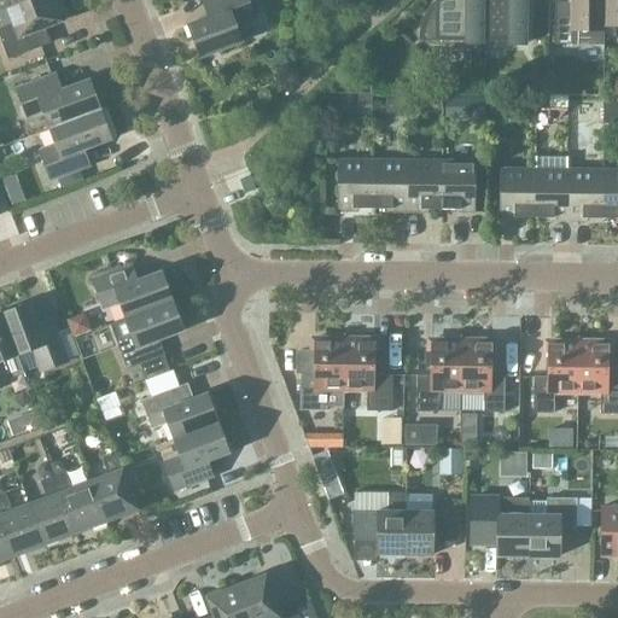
[(65,19),(60,5),(57,6),(54,0),(27,0),(7,7),(13,23),(0,28),(0,40),(7,59),(41,46),(35,30),(65,19)]
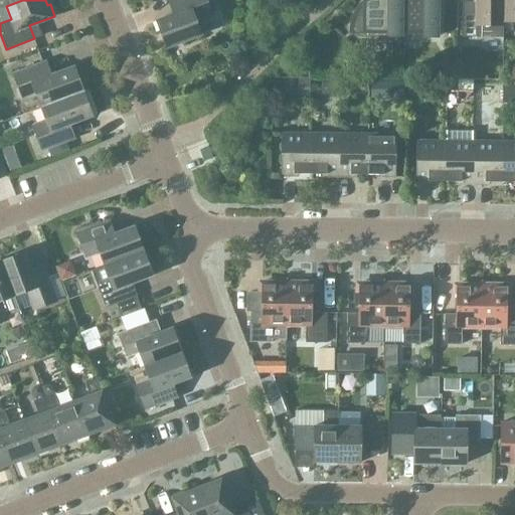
[(156,21),(166,47),(201,34),(195,19),(211,13),(205,0),(170,0),(168,1),(173,14),(156,21)]
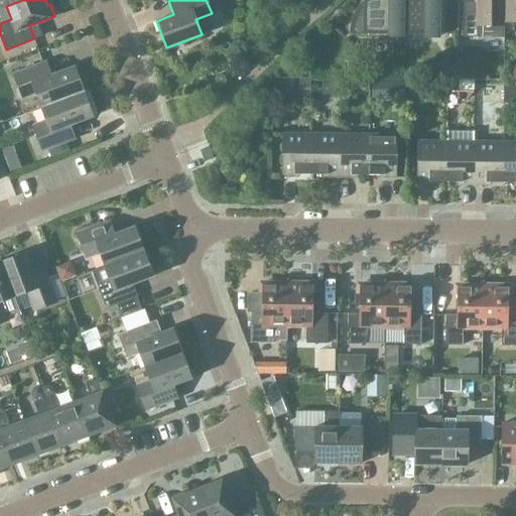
[(401,36),(401,32),(401,0),(368,0),(365,2),(361,5),(360,6),(358,8),(357,10),(356,12),(354,15),(354,17),(353,19),(352,21),(352,24),(351,26),(351,29),(351,31),(352,34),(366,33),(366,31),(388,32),(388,36),(401,36)]
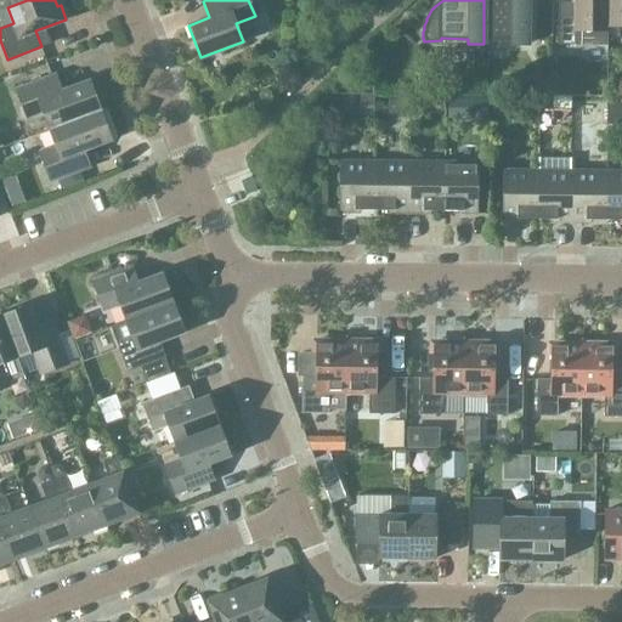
[(527,44),(527,0),(484,0),(484,39),(512,39),(512,44),(527,44)]
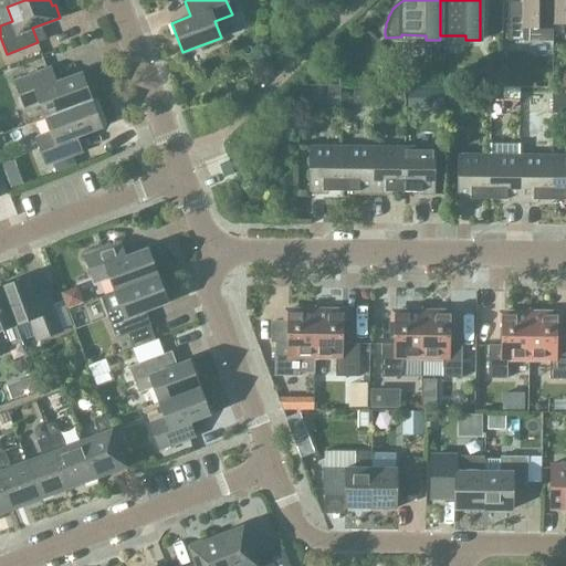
[(522,0),(523,12),(507,11),(507,40),(552,41),(552,23),(551,0),(522,0)]
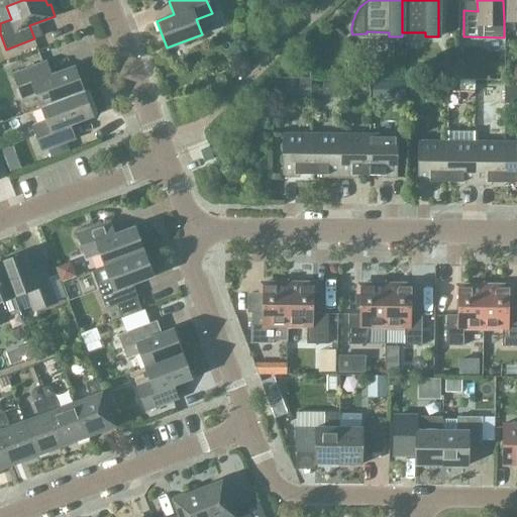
[(516,0),(503,0),(504,21),(516,20),(516,0)]
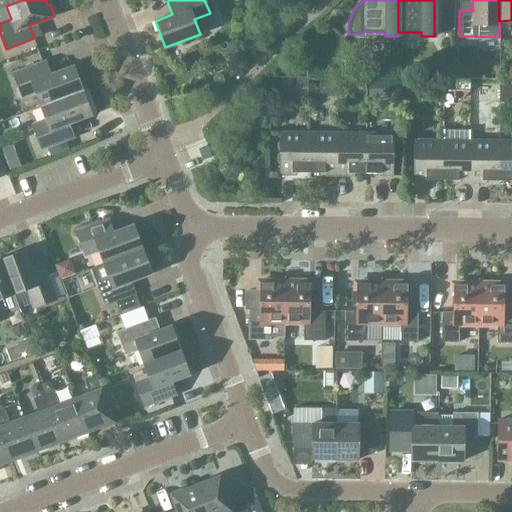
[(366,37),(367,54),(378,54),(377,36),(366,37)]
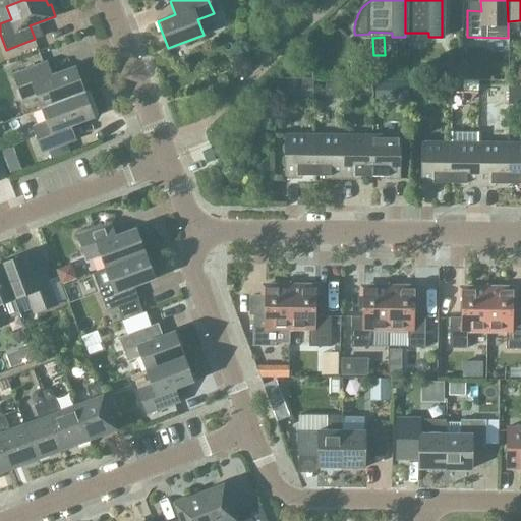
[(83,92),(74,67),(52,75),(47,62),(12,74),(21,100),(36,95),(41,108),(83,92)]
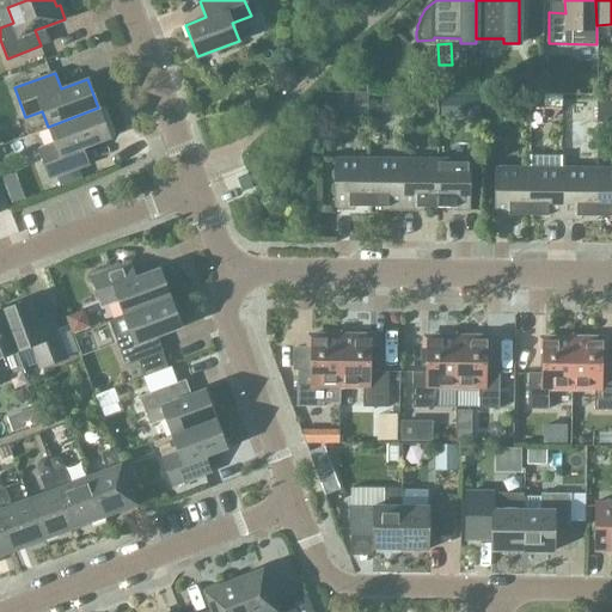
[(597,123),(611,123),(611,95),(598,95),(597,123)]
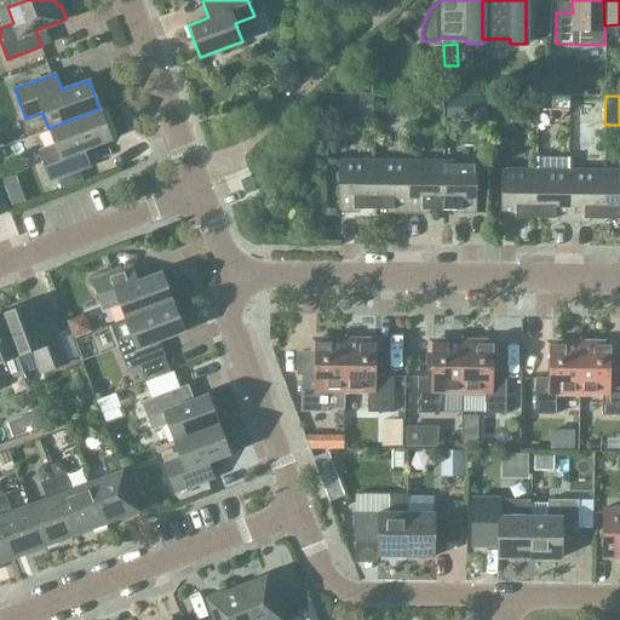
[(546,99),(546,118),(566,118),(566,101),(546,99)]
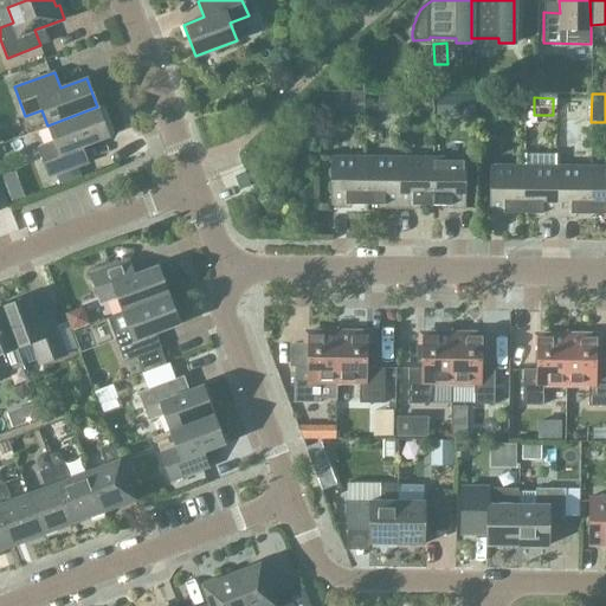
[(82,146),(109,136),(97,107),(47,126),(53,142),(37,148),(49,178),(88,162),(82,146)]
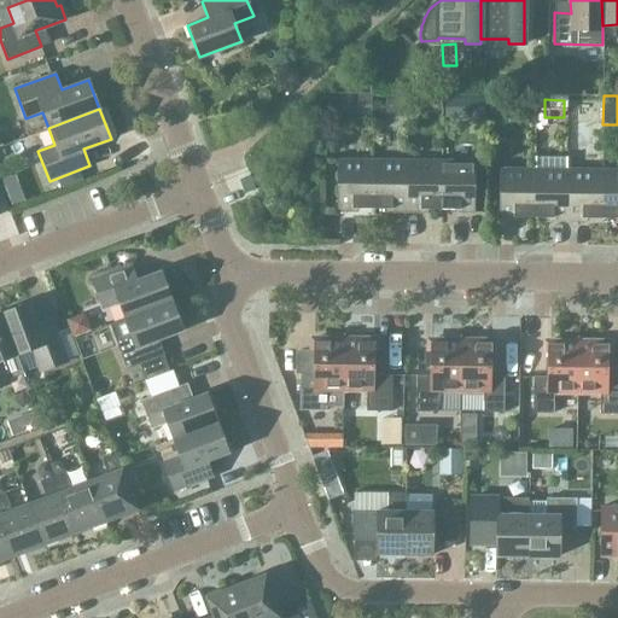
[(567,221),(567,169),(567,157),(534,157),(534,169),(532,217),(552,217),(552,220),(567,221)]
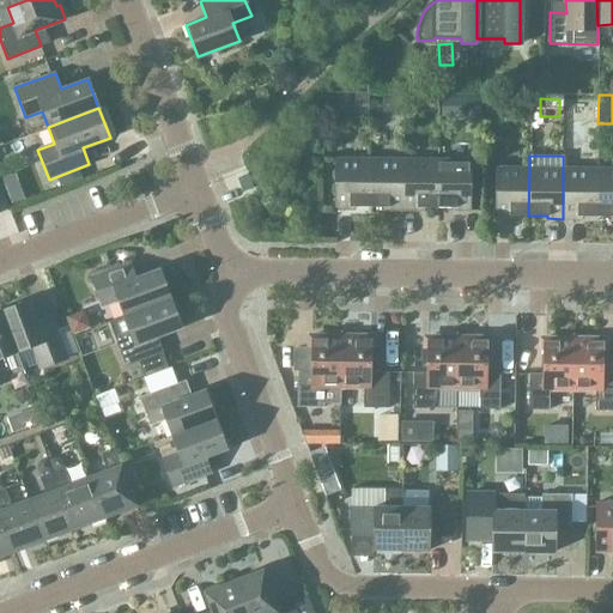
[(369,206),(369,158),(334,158),(334,210),(350,210),(350,206),(369,206)]
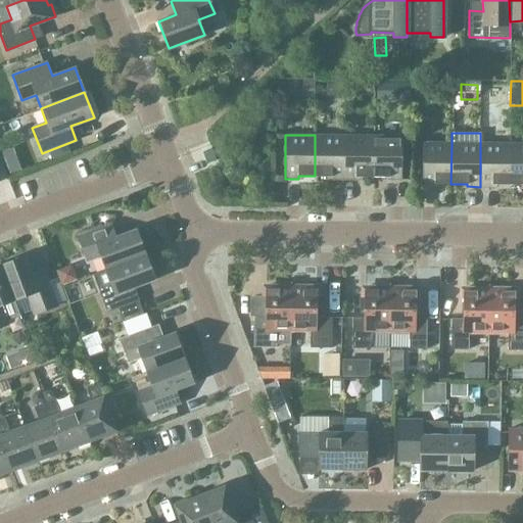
[(343,179),(343,136),(315,135),(315,176),(331,177),(331,179),(343,179)]
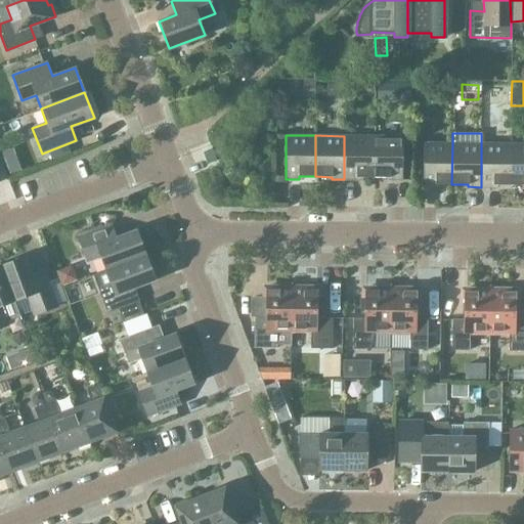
[(373,177),(373,136),(344,136),(344,179),(356,179),(356,177),(373,177)]
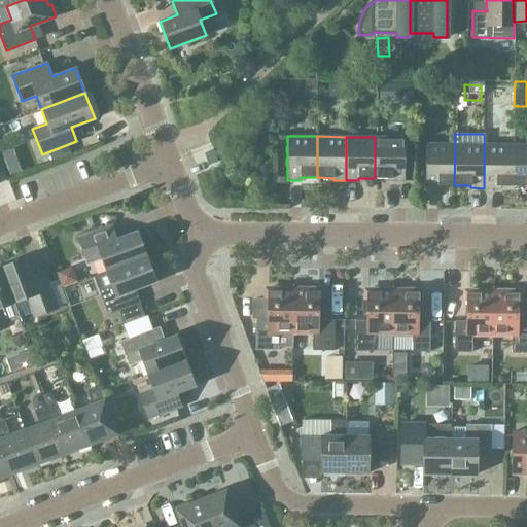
[(405,137),(394,137),(375,137),(375,178),(391,178),(391,181),(405,181),(405,137)]
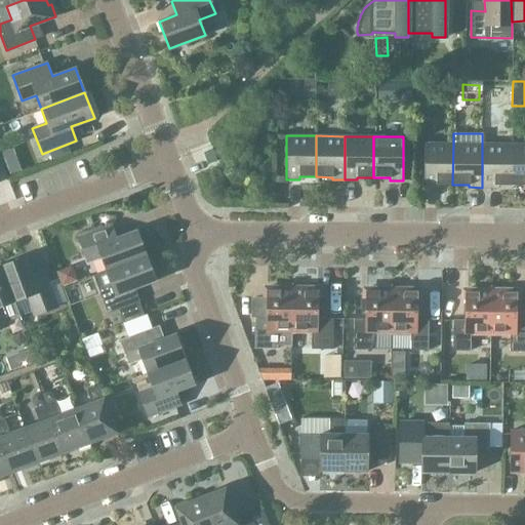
[(452,185),(453,144),(423,144),(423,187),(436,187),(437,185),(452,185)]
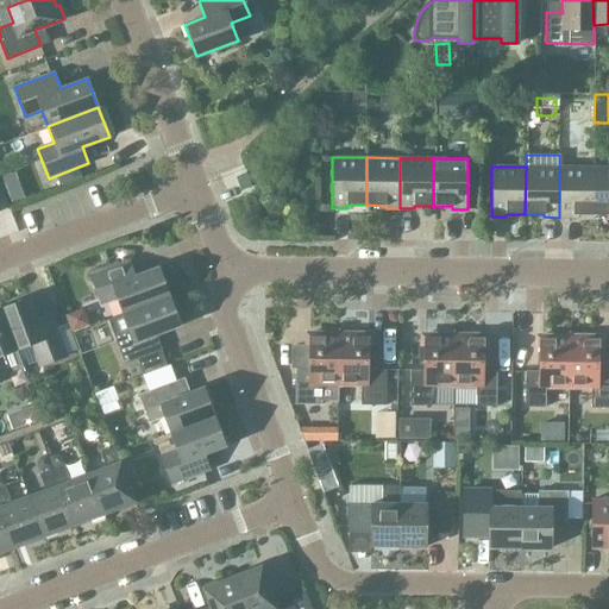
[(592,214),(592,167),(559,167),(559,218),(573,218),(573,214),(592,214)]
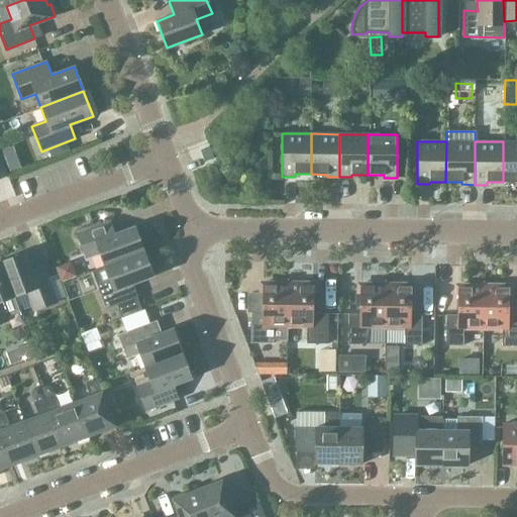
[(516,141),(503,141),(503,182),(516,182),(516,141)]
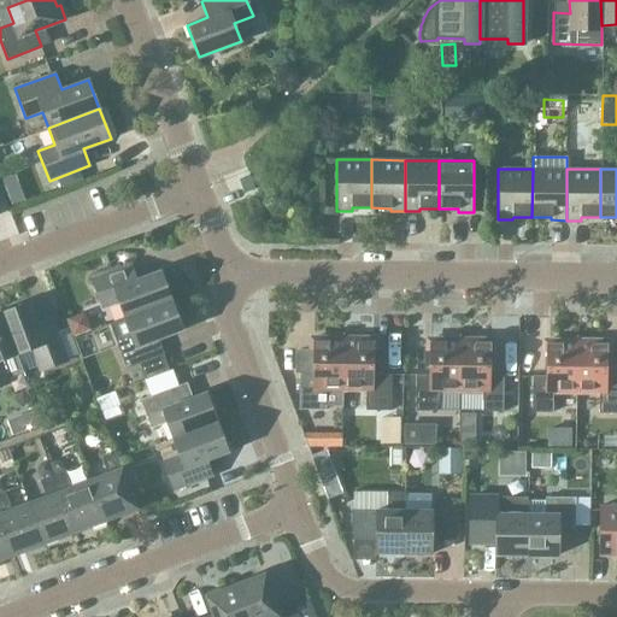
[(250,175),(238,178),(244,193),(254,189),(250,175)]
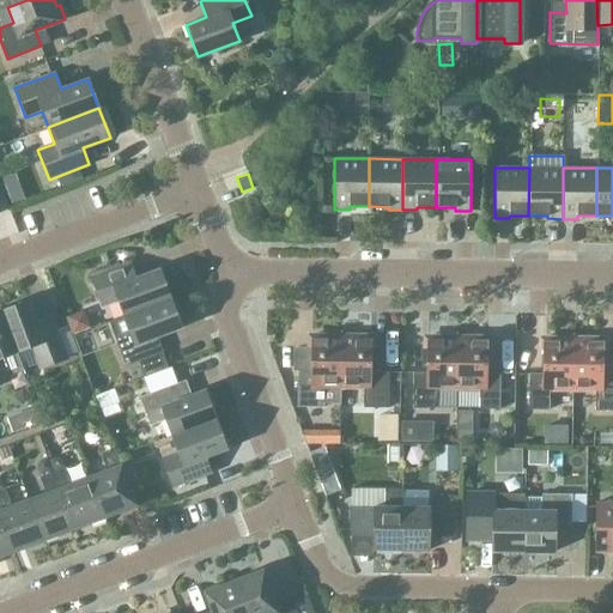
[(170,298),(159,269),(134,278),(129,263),(91,277),(102,305),(117,299),(125,315),(170,298)]
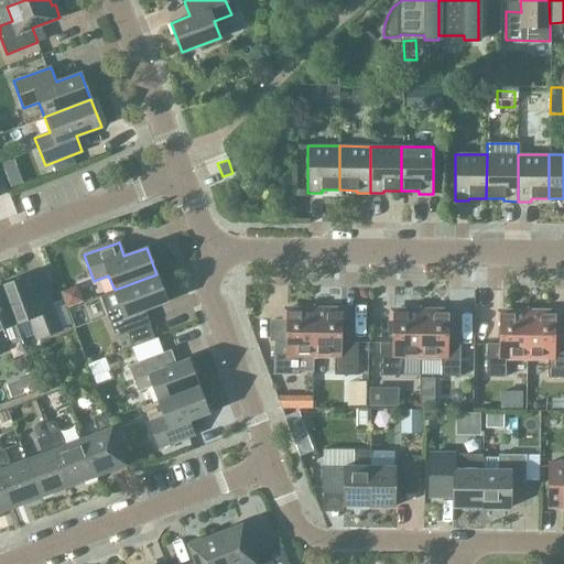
[(115,290),(99,296),(105,311),(115,336),(149,324),(144,310),(166,301),(156,274),(115,290)]
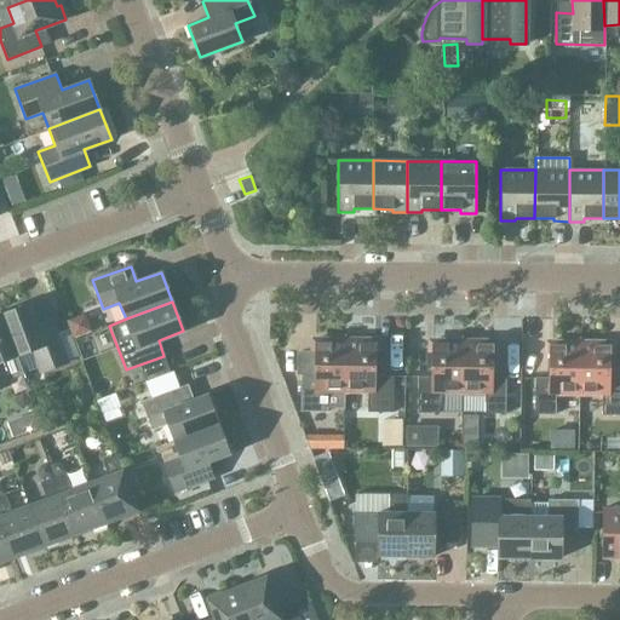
[(1,315),(16,355),(32,349),(40,372),(67,362),(53,328),(40,333),(29,304),(1,315)]
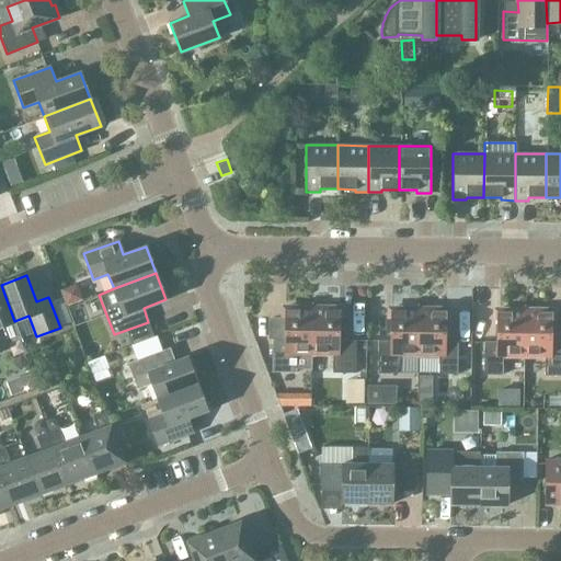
[(21,338),(14,321),(1,285),(0,284),(0,350),(8,347),(7,343),(21,338)]
